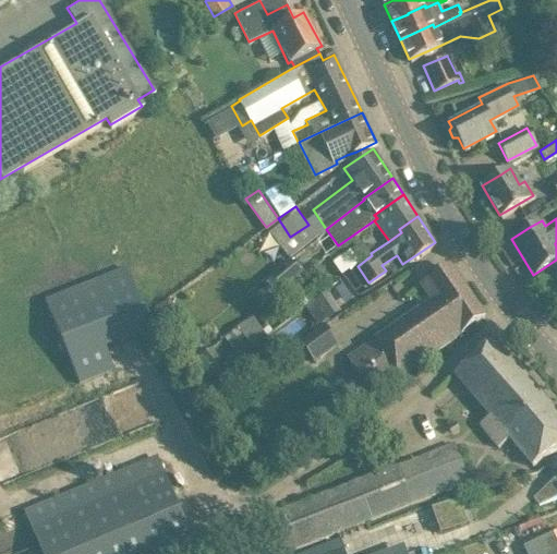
[(337,264),(342,272),(360,260),(361,261),(370,254),(365,248),(355,254),(351,248),(333,261),(336,265),(337,264)]
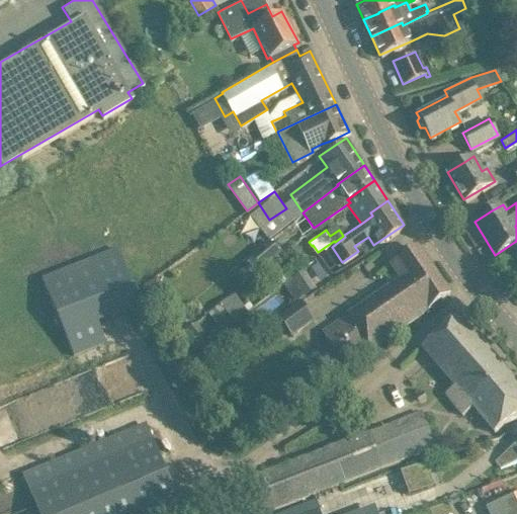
[(250,253),(252,255),(247,259),(257,272),(262,268),(263,269),(281,253),(268,238),(250,253)]
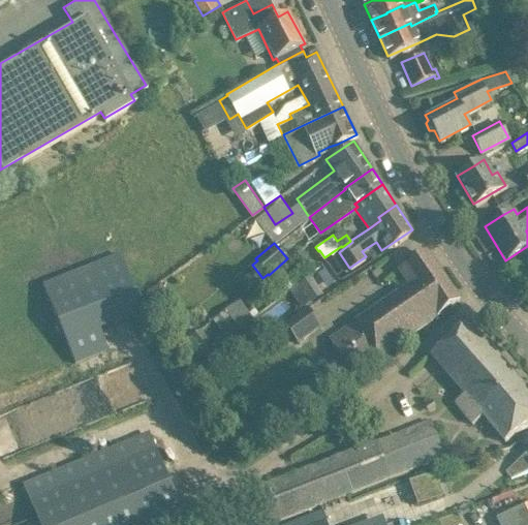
[(145,311),(120,250),(42,281),(75,363),(109,349),(100,329),(130,316),(133,325),(146,319),(143,312),(145,311)]
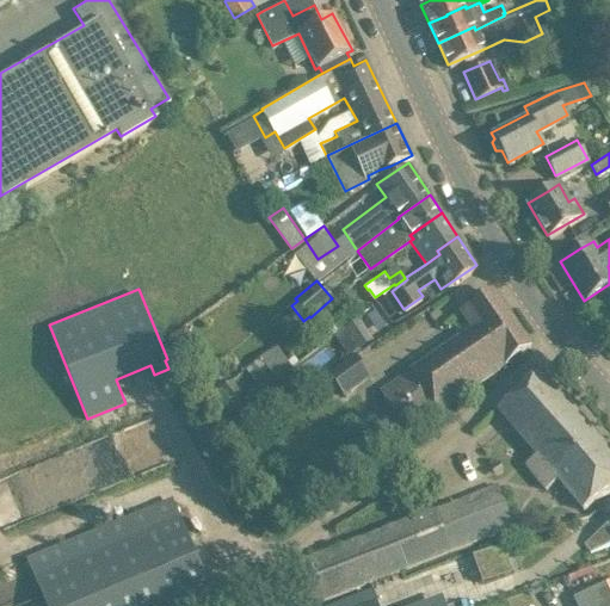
[(410,370),(381,389),(405,427),(436,406),(437,407),(509,359),(529,345),(491,290),(470,304),(469,304),(468,305),(460,310),(472,327),(410,369),(410,370)]
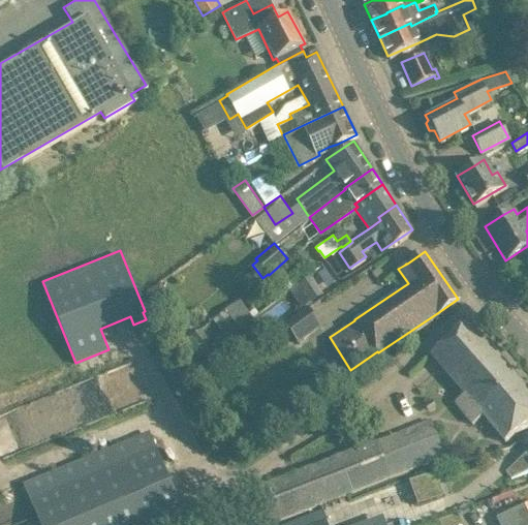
[(323,294),(310,273),(297,282),(310,303),(323,294)]
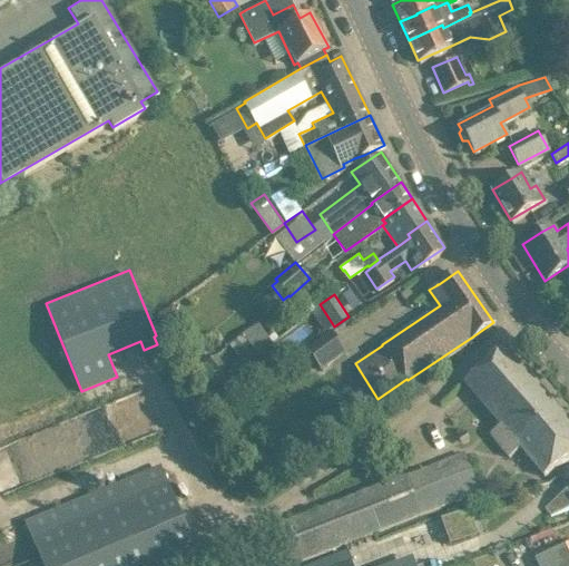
[(245,370),(264,359),(257,348),(271,340),(258,321),(226,341),(245,370)]
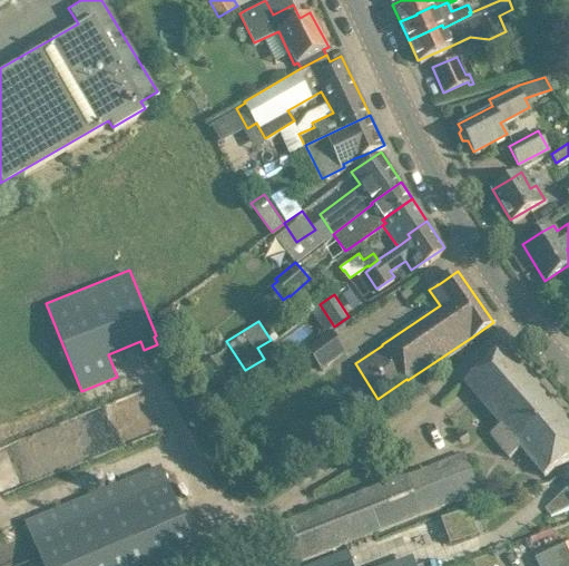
[(330,331),(305,349),(319,367),(343,348),(330,331)]
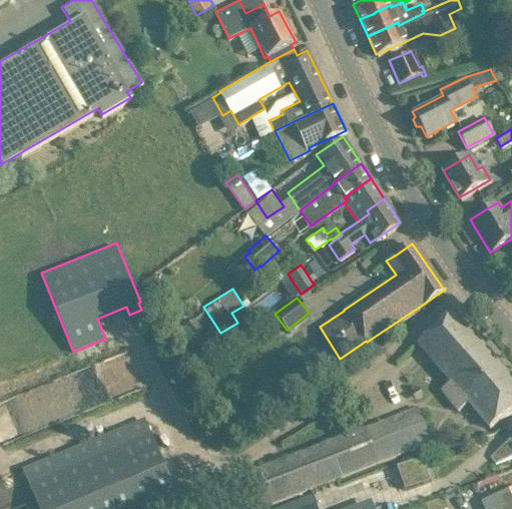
[(441,389),(458,409),(467,401),(491,429),(511,410),(511,380),(453,311),(417,342),(450,381),(441,389)]
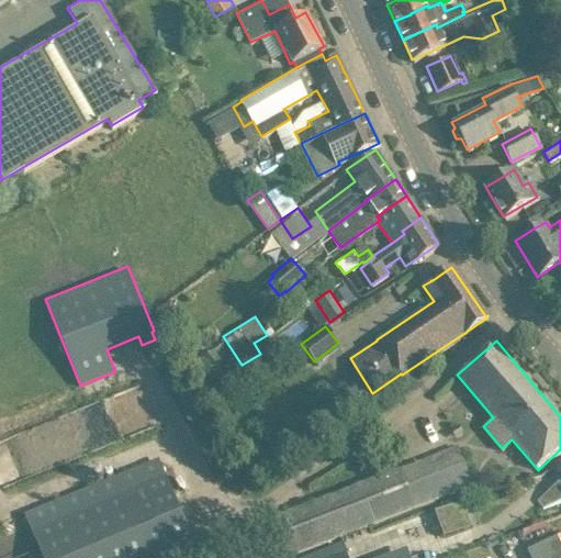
[(205,354),(198,360),(208,374),(216,367),(205,354)]
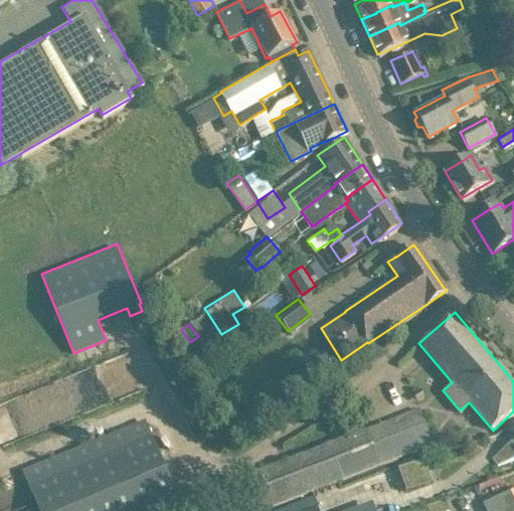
[(202,362),(209,357),(201,346),(194,352),(202,362)]
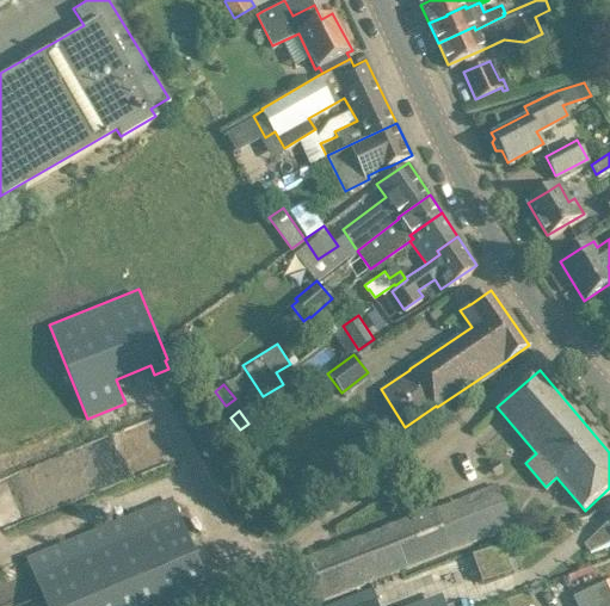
[(382,424),(369,431),(377,445),(389,438),(382,424)]
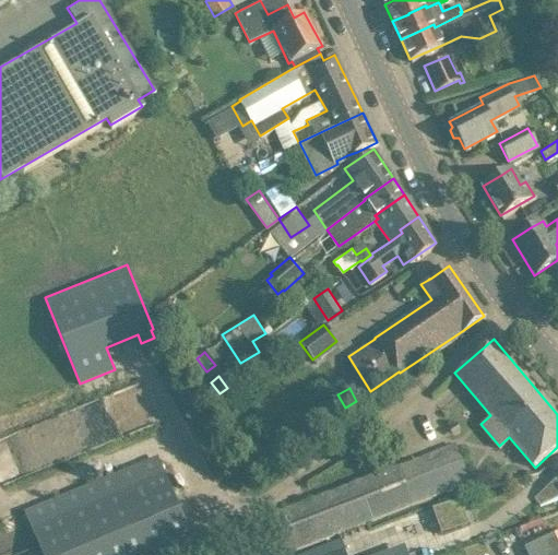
[(455,421),(449,425),(453,430),(460,426),(455,421)]
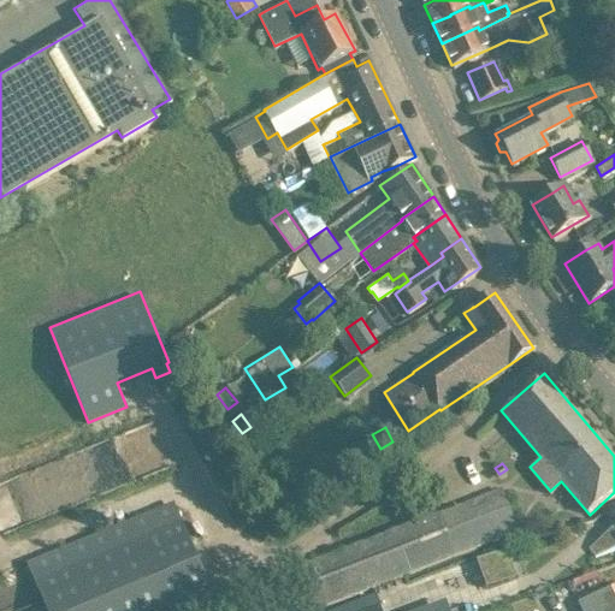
[(267,481),(261,486),(268,497),(277,491),(270,480),(267,481)]
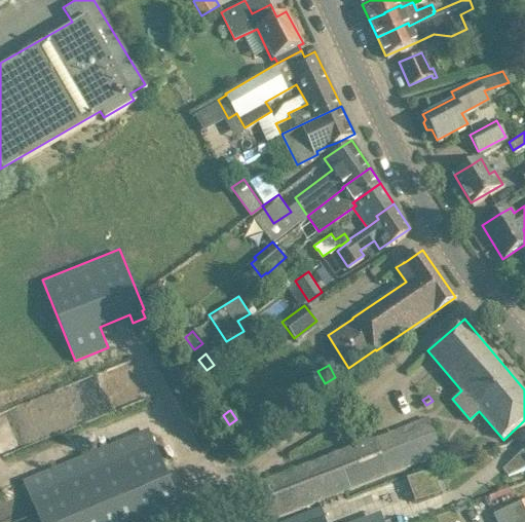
[(252,483),(266,520),(442,451),(428,415),(373,437),(370,429),(358,434),(361,440),(252,483)]
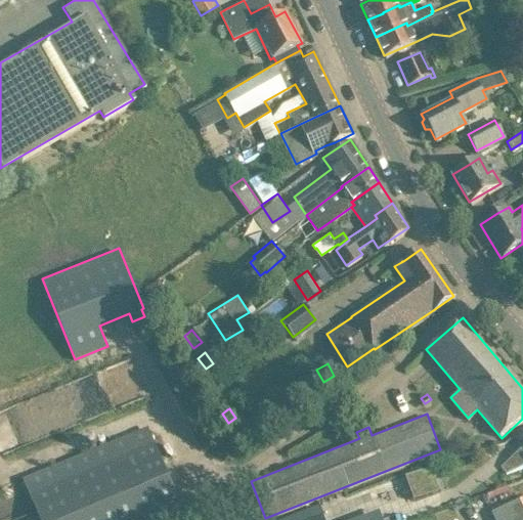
[(22,476),(27,489),(40,519),(178,519),(185,517),(146,424),(22,476)]
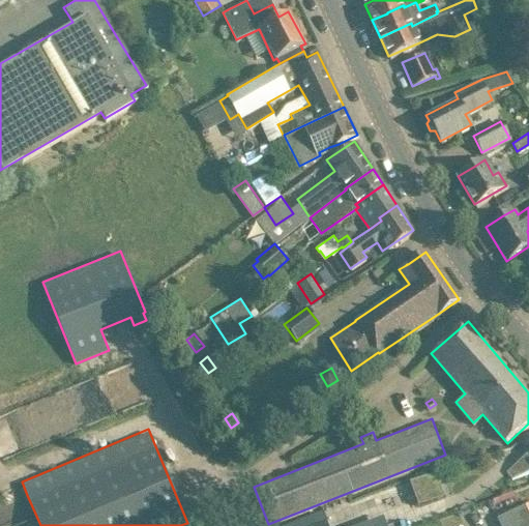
[(528,450),(516,462),(505,470),(510,477),(528,470),(528,450)]
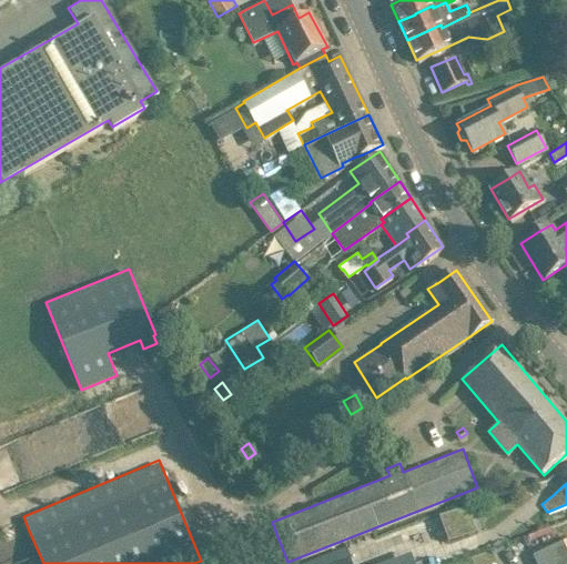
[(467,504),(439,514),(448,540),(476,530),(467,504)]
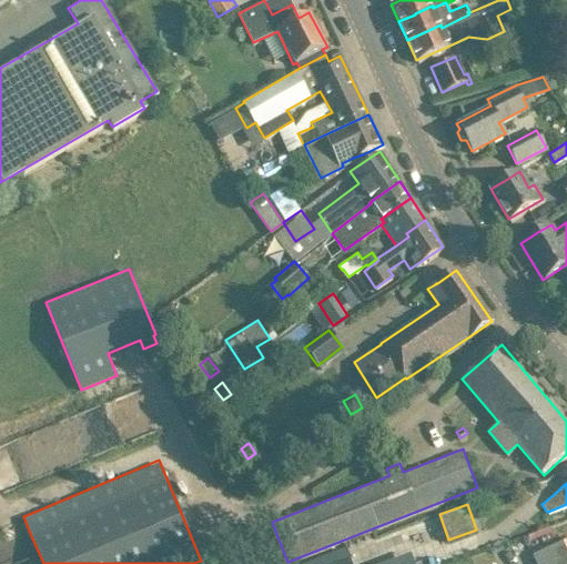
[(534,553),(538,563),(547,563),(566,554),(566,546),(564,539),(534,553)]
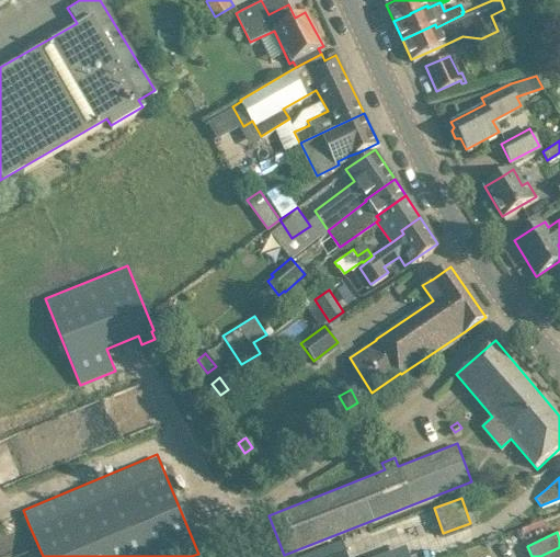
[(559,556),(559,547),(540,556),(559,556)]
